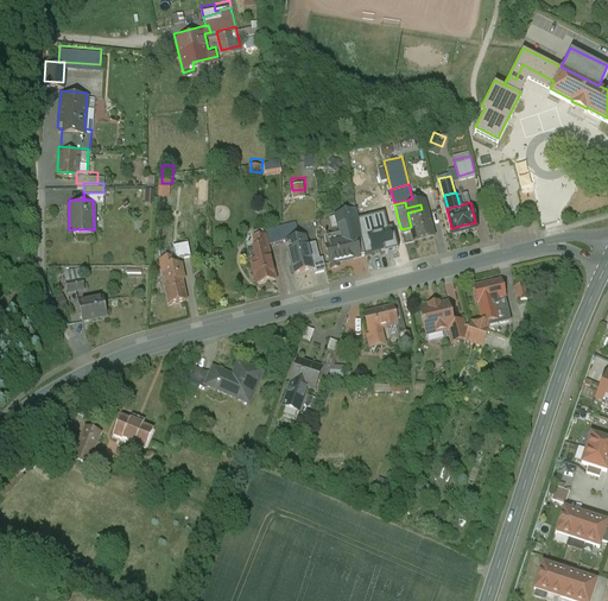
[(355,206),(335,210),(337,221),(358,216),(355,206)]
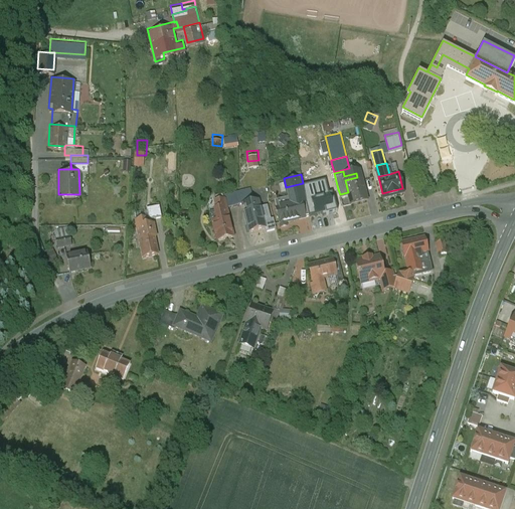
[(357,177),(345,180),(348,192),(350,200),(366,195),(361,175),(357,177)]
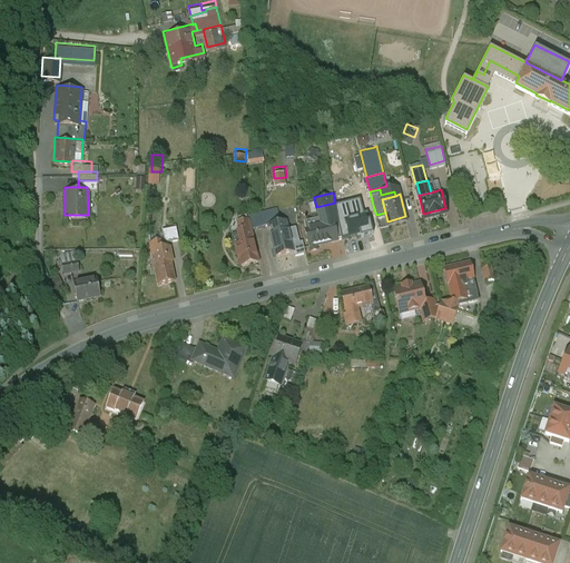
[(335,203),(316,207),(318,214),(305,217),(305,216),(303,216),(304,217),(303,217),(305,226),(325,220),(337,218),(335,203)]
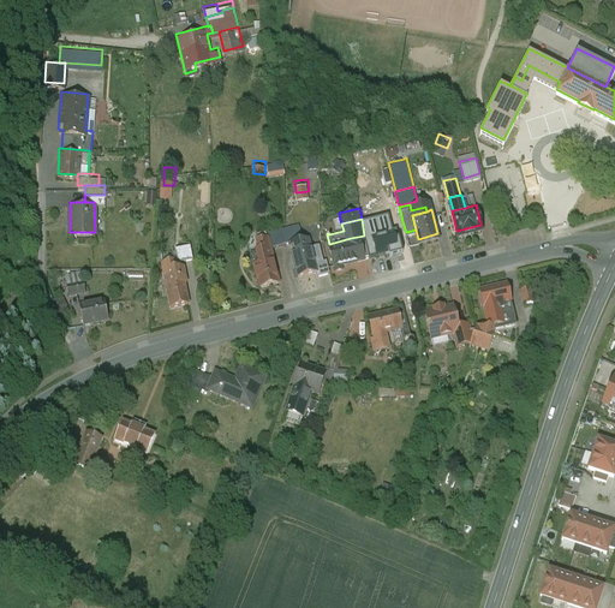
[(299,221),(284,224),(285,239),(302,234),(299,221)]
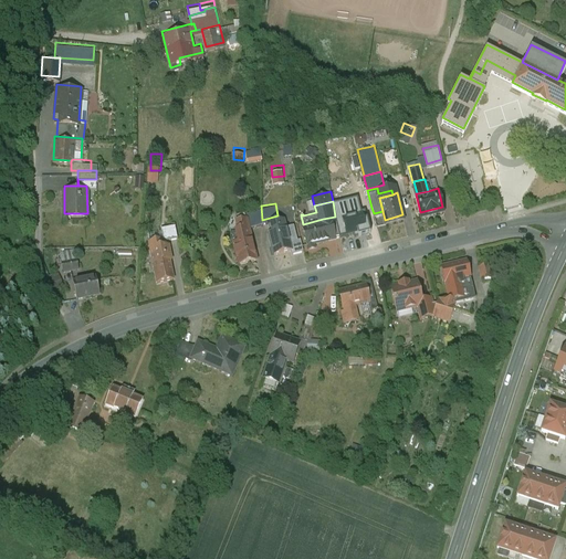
[(261,206),(244,210),(248,224),(262,220),(261,206)]
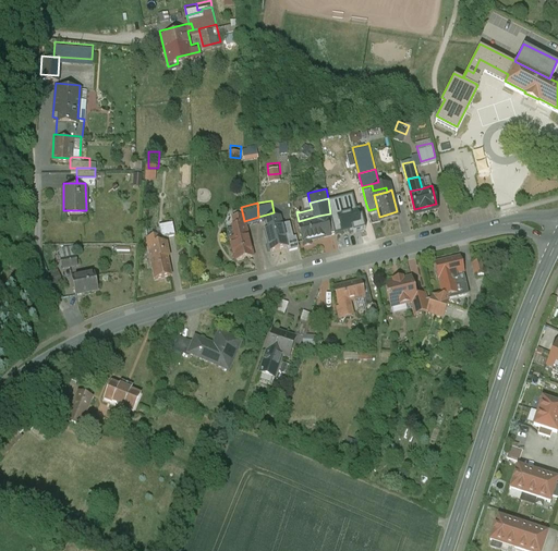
[(241,206),(232,208),(232,216),(233,223),(234,223),(244,221),(241,207),(241,206)]
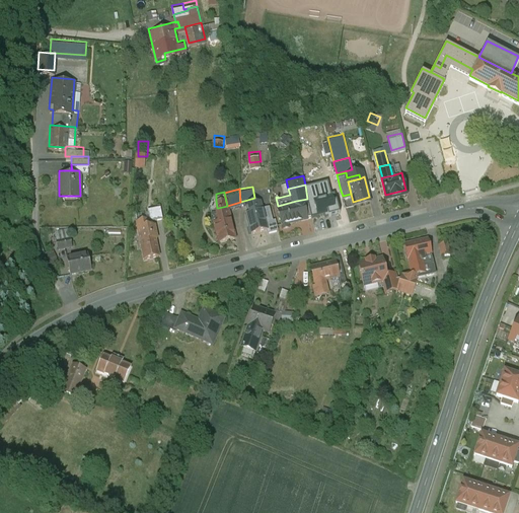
[(331,193),(312,197),(316,212),(336,208),(331,193)]
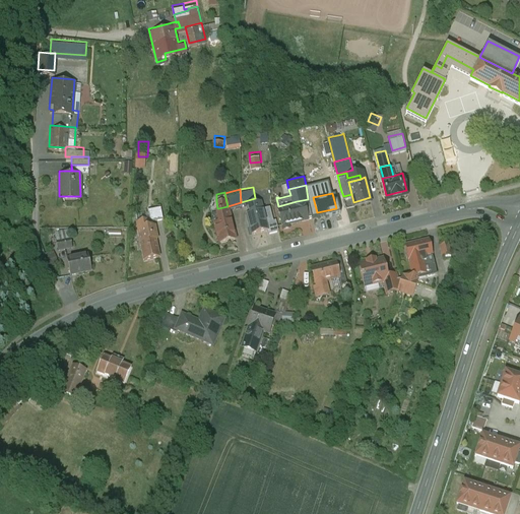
[(317,212),(313,197),(308,199),(312,214),(317,212)]
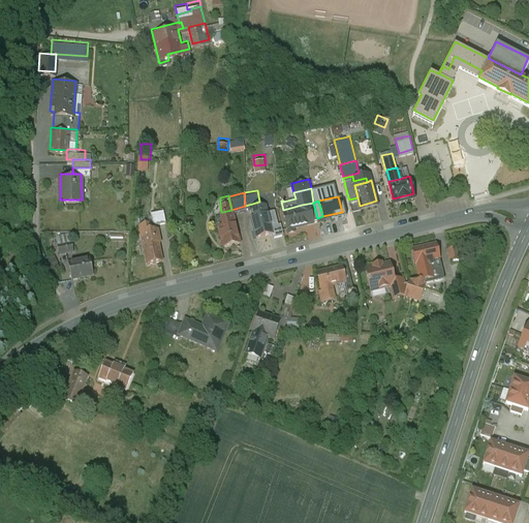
[(265,202),(252,205),(254,213),(251,214),(251,215),(267,211),(265,202)]
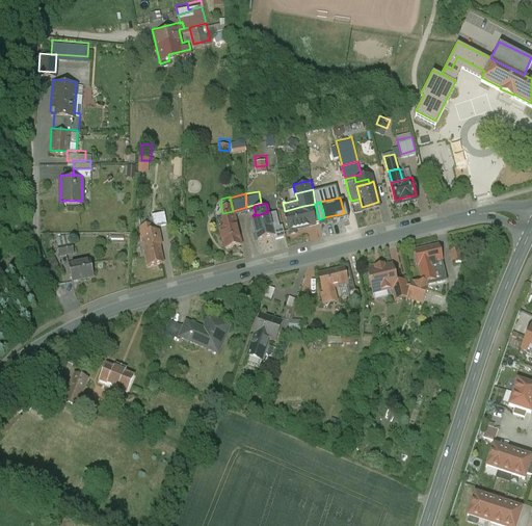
[(315,204),(303,206),(308,221),(319,219),(315,204)]
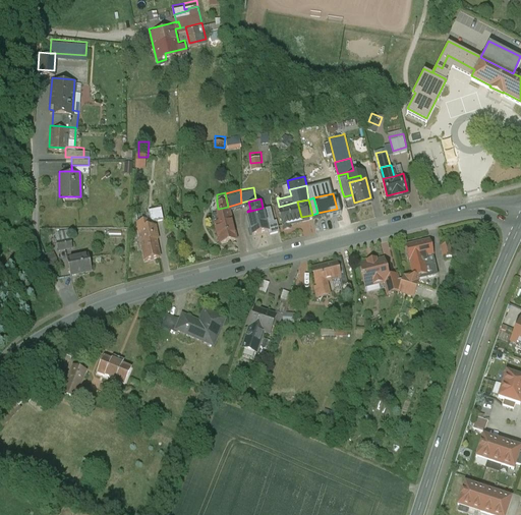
[(279,207),(282,222),(301,217),(297,202),(279,207)]
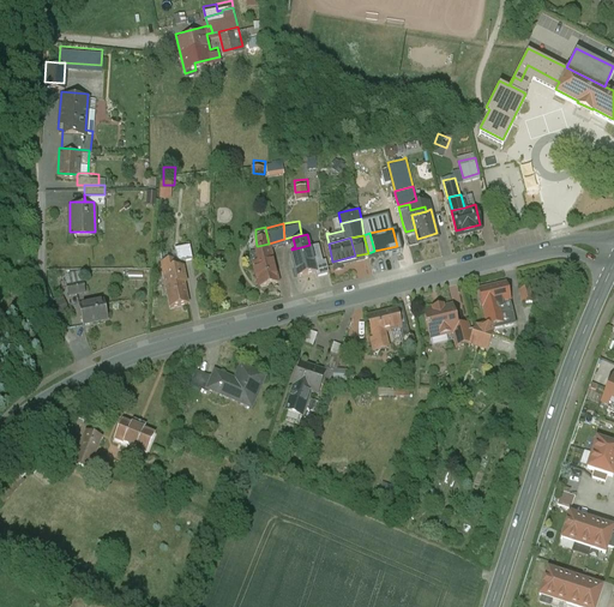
[(182,242),(174,245),(176,257),(185,256),(182,242)]
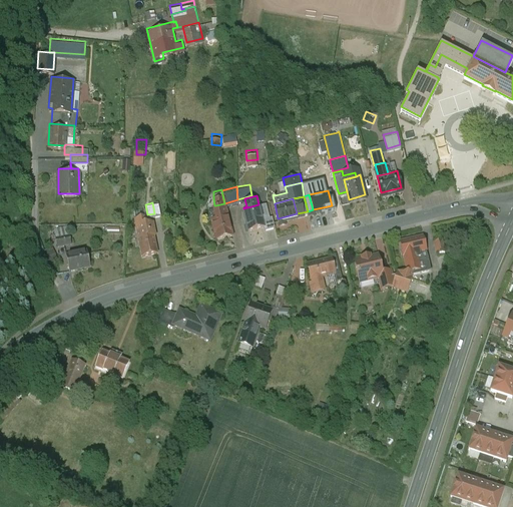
[(224,203),(215,205),(214,205),(212,205),(215,215),(226,212),(224,203)]
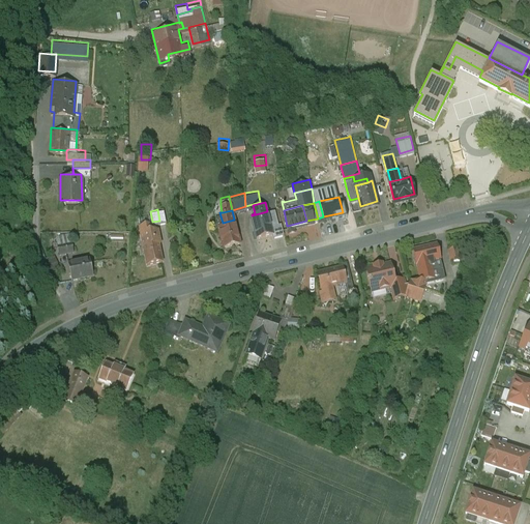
[(267,211),(252,215),(256,234),(271,230),(272,230),(270,223),(267,211)]
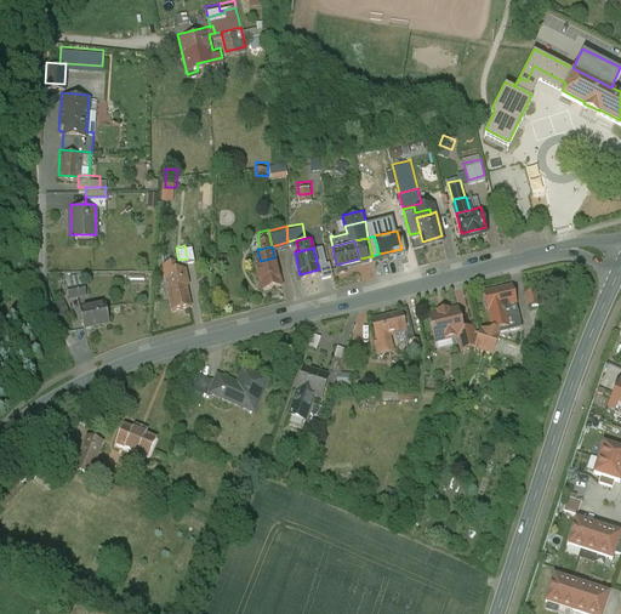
[(261,261),(256,262),(262,284),(280,279),(274,257),(261,261)]
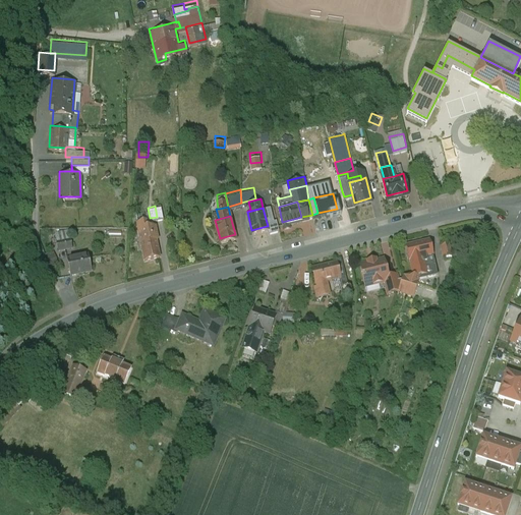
[(276,217),(266,219),(268,226),(267,226),(268,230),(279,227),(276,217)]
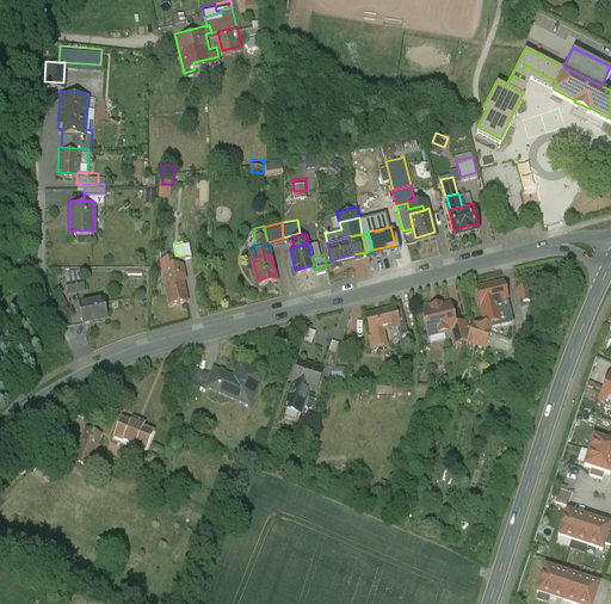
[(173,256),(161,258),(162,265),(174,263),(173,256)]
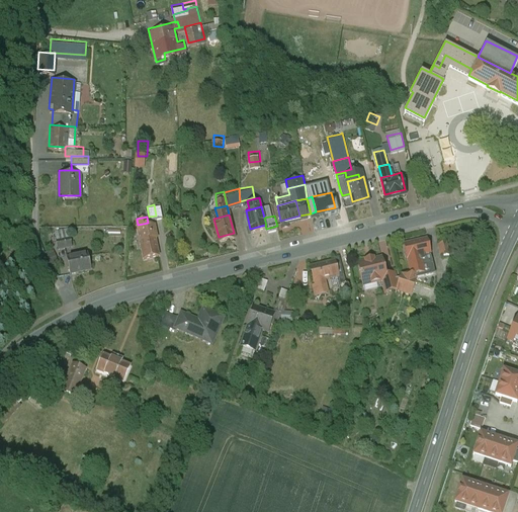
[(148,223),(138,225),(140,237),(154,234),(155,235),(157,235),(154,222),(148,223)]
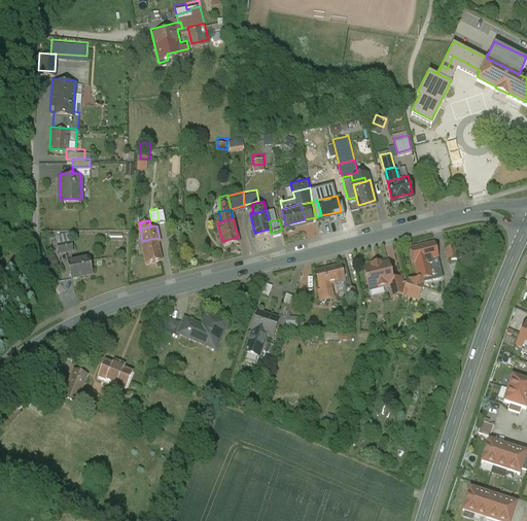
[(64,229),(57,229),(57,238),(65,237),(64,229)]
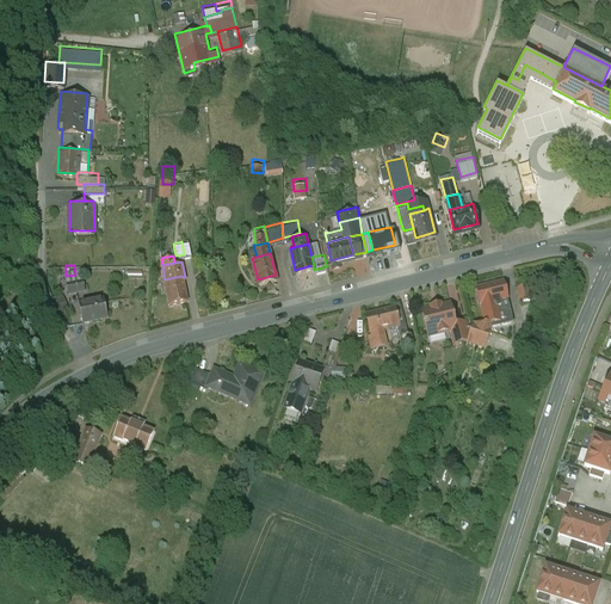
[(82,275),(66,278),(67,289),(84,285),(82,275)]
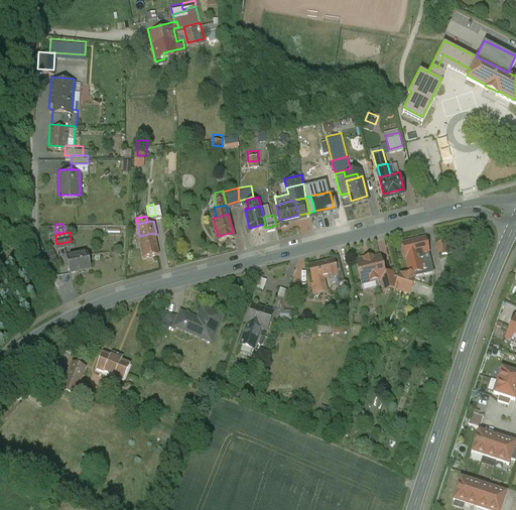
[(153,233),(139,236),(141,247),(140,248),(141,252),(142,252),(143,254),(157,251),(154,234),(153,233)]
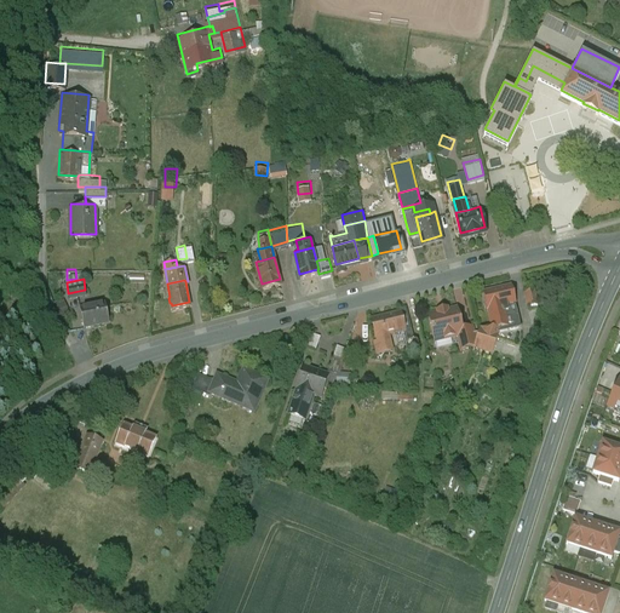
[(510,280),(482,287),(487,305),(488,305),(499,302),(515,298),(510,280)]
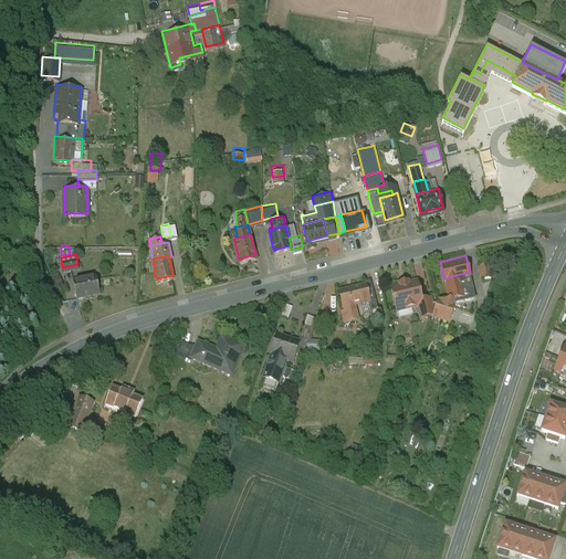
[(486,259),(478,262),(482,275),(491,273),(486,259)]
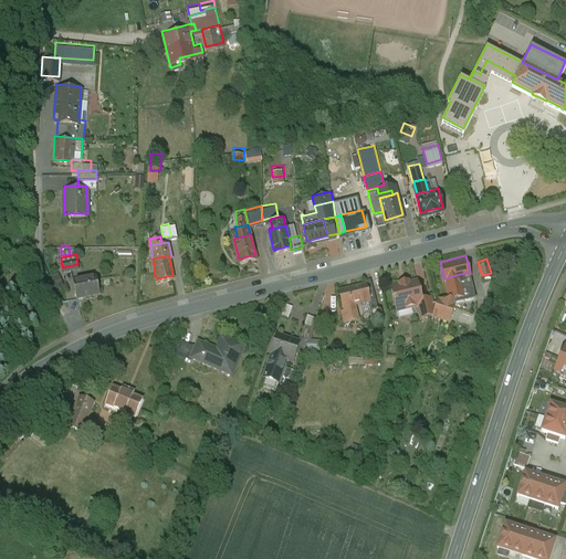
[(53,283),(62,281),(59,267),(50,270),(53,283)]
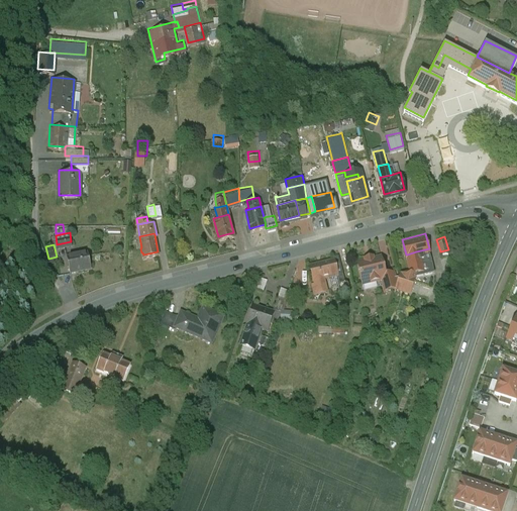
[(87,248),(67,252),(70,270),(90,265),(87,248)]
